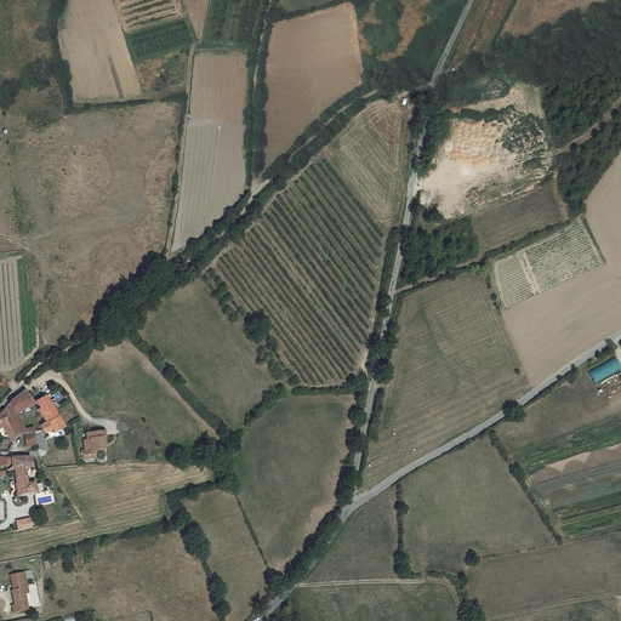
[(613,357),(587,372),(594,383),(620,368),(613,357)]
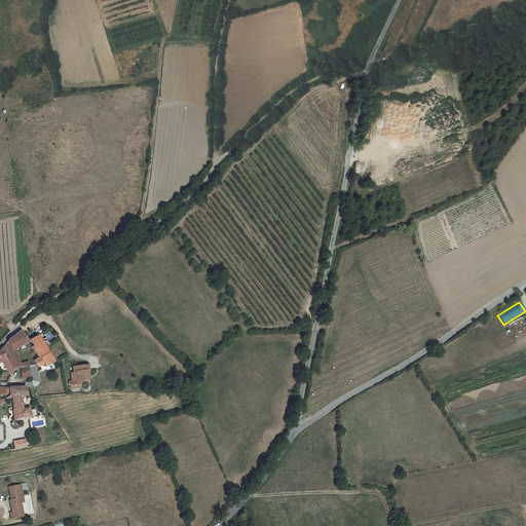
[(3,344),(2,345),(11,367),(19,367),(21,367),(20,364),(13,352),(12,348),(26,341),(17,331),(16,332),(10,337),(8,338),(6,339),(5,341),(3,344)]
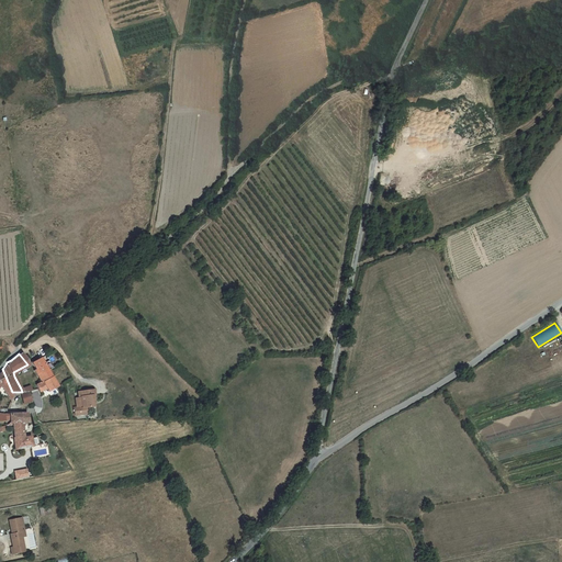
[(35,385),(36,389),(38,393),(46,389),(48,392),(57,386),(47,370),(44,362),(41,357),(31,361),(35,369),(33,370),(38,378),(40,377),(42,381),(35,385)]
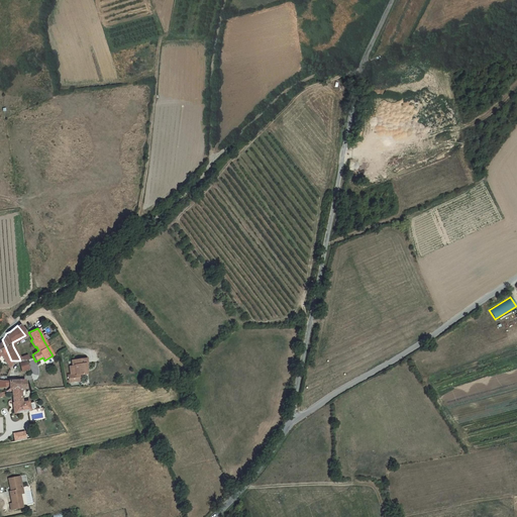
[(11,360),(2,339),(0,340),(0,354),(8,368),(11,360)]
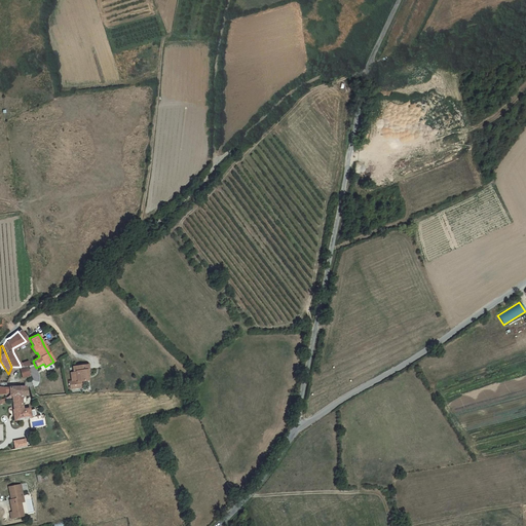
[(75,372),(76,380),(80,379),(80,381),(86,380),(86,375),(88,375),(87,365),(72,367),(73,372),(75,372)]
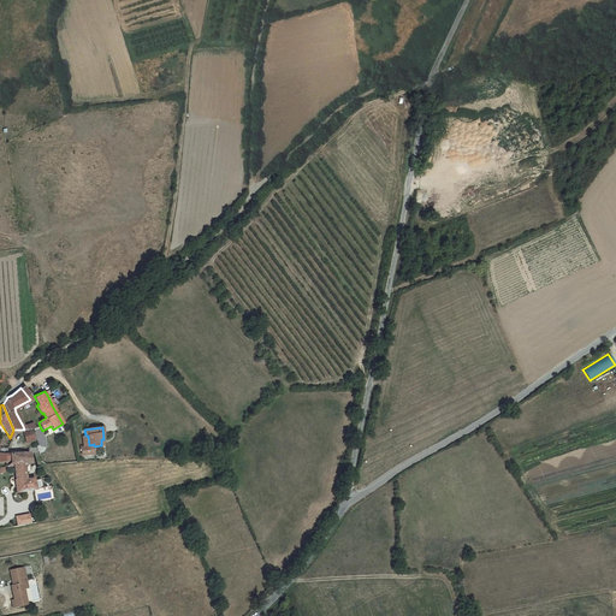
[(24,430),(22,430),(25,440),(34,438),(30,428),(24,430)]
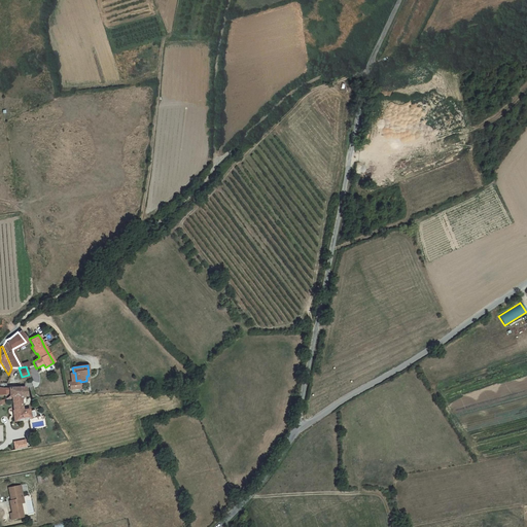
[(67,385),(68,389),(81,388),(80,382),(80,380),(76,381),(67,382),(67,385)]
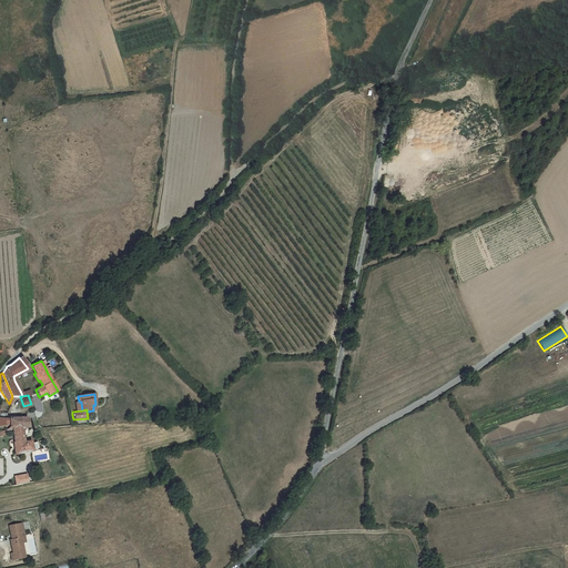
[(27,416),(8,417),(8,418),(9,425),(9,426),(11,426),(19,426),(27,426),(27,416)]
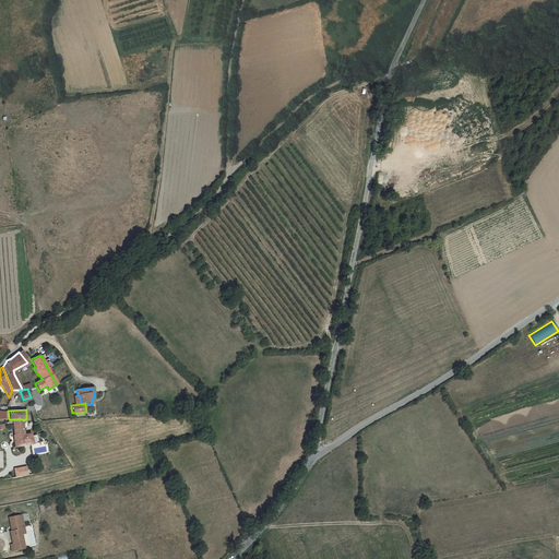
[(11,419),(15,439),(13,439),(14,447),(25,445),(23,438),(19,419),(11,419)]
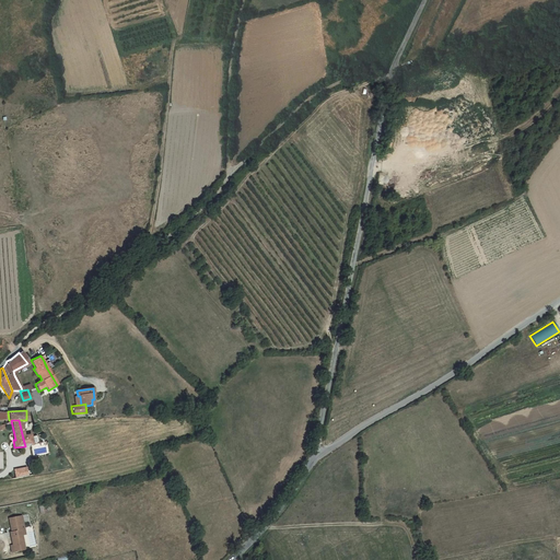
[(23,439),(25,446),(39,445),(37,436),(35,436),(23,439)]
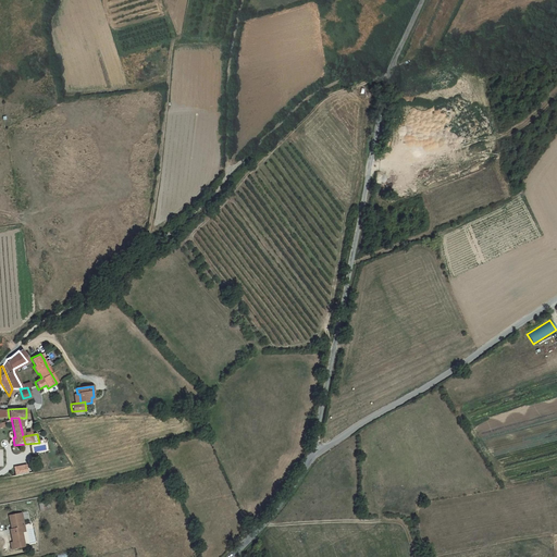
[(12,474),(23,473),(22,466),(11,468),(12,474)]
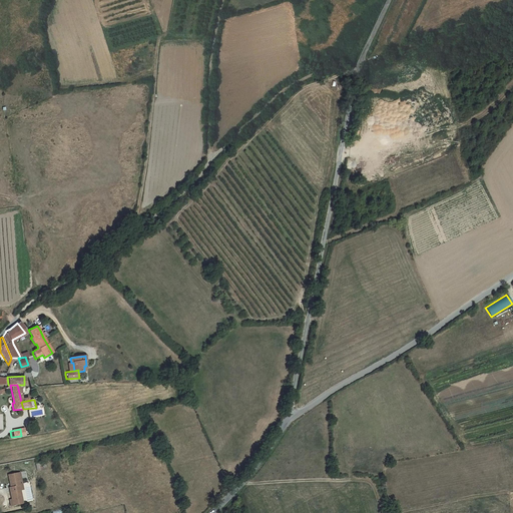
[(40,463),(35,463),(35,471),(45,470),(44,465),(41,465),(40,463)]
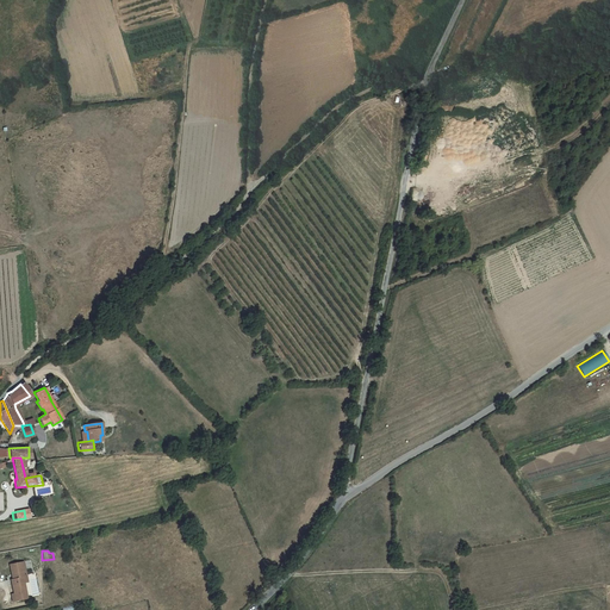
[(18,583),(17,578),(22,577),(19,566),(16,567),(14,561),(7,564),(10,578),(8,578),(11,592),(8,592),(10,602),(20,599),(18,583)]
